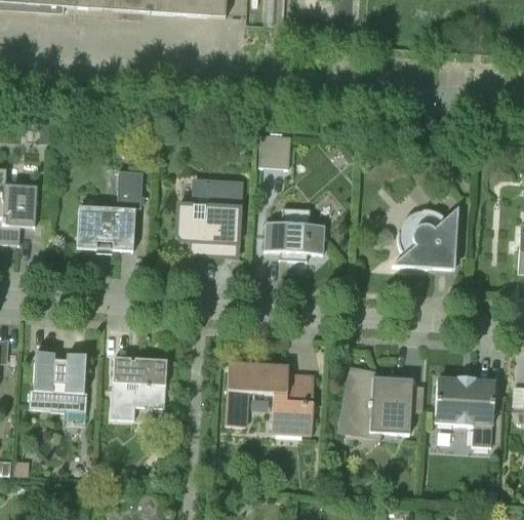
[(0,0),(0,8),(65,12),(65,5),(146,10),(179,12),(227,14),(228,0),(0,0)]
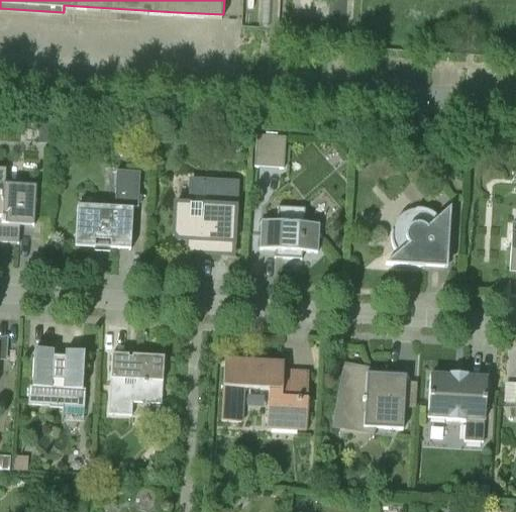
[(25,130),(41,131),(42,118),(25,118),(25,130)]
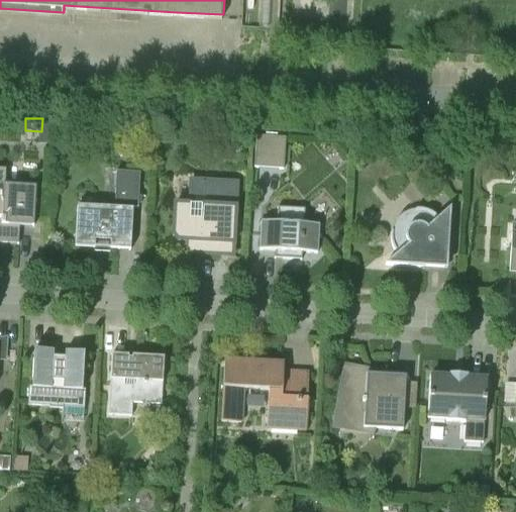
[(289,167),(291,136),(263,133),(260,164),(289,167)]
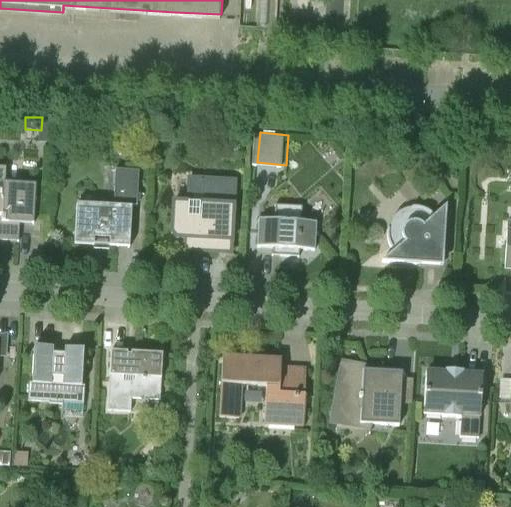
[(0,236),(19,238),(20,220),(34,220),(37,180),(5,178),(6,164),(0,163),(0,236)]
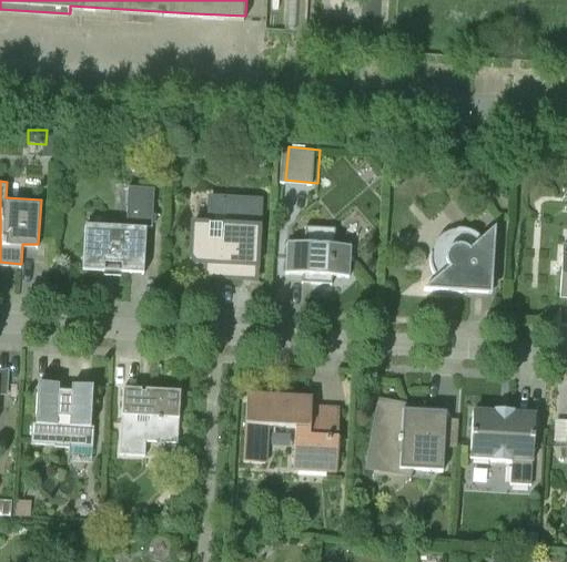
[(125,224),(85,222),(83,267),(144,271),(147,225),(152,225),(155,183),(129,182),(125,224)]
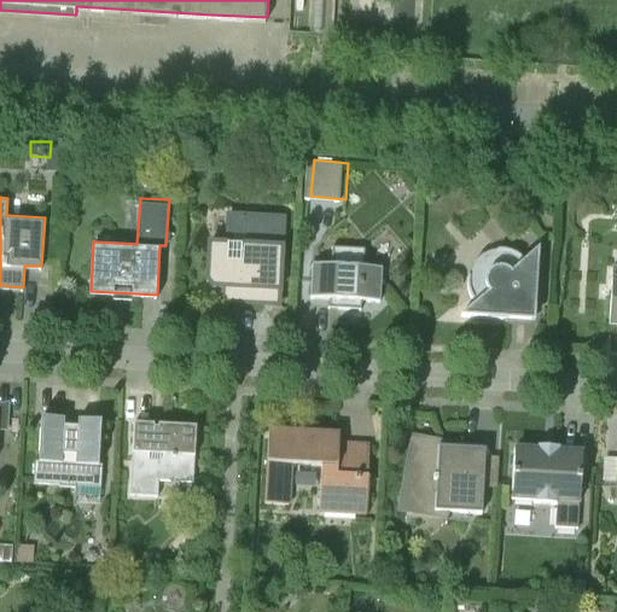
[(207,278),(211,284),(214,286),(223,286),(223,298),(279,302),(285,213),(227,209),(226,238),(209,237),(207,278)]
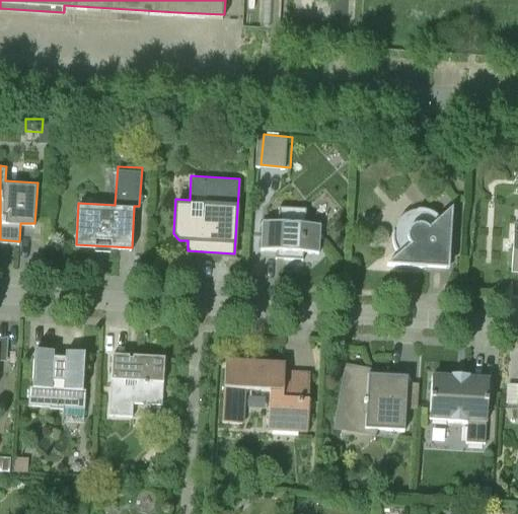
[(388,263),(422,265),(450,267),(454,204),(452,205),(441,216),(437,212),(433,210),(428,208),(424,207),(419,207),(413,208),(408,210),(402,214),(398,218),(395,223),(393,228),(393,233),(393,238),(394,242),(396,247),(399,251),(388,263)]
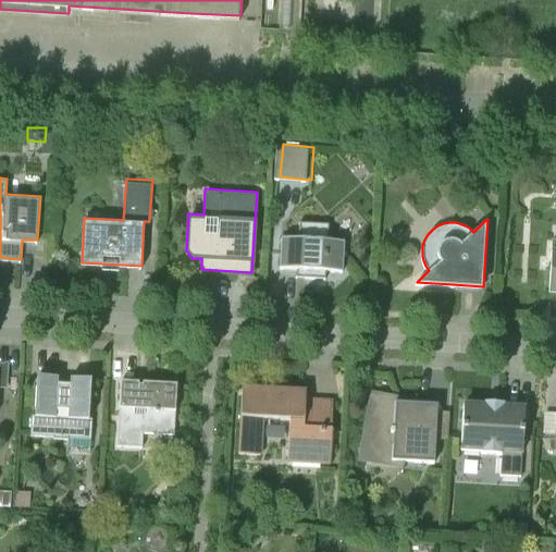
[(282,234),(280,265),(297,266),(296,274),(325,276),(326,268),(343,269),(345,238),(329,237),(329,221),(299,220),(299,235),(282,234)]
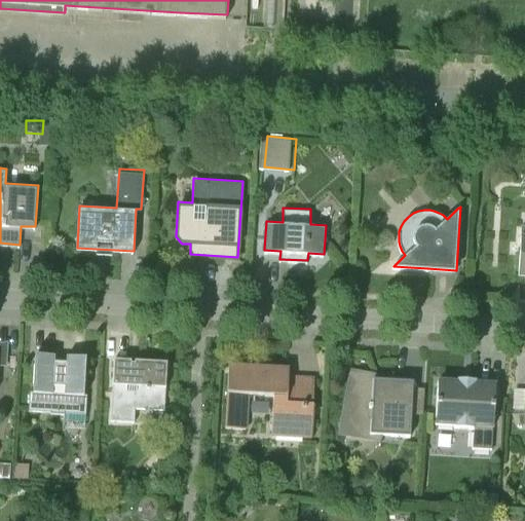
[(30,389),(29,408),(50,409),(50,411),(65,412),(65,410),(86,411),(87,393),(84,393),(86,355),(67,354),(67,360),(54,360),(55,352),(36,351),(33,389),(30,389)]
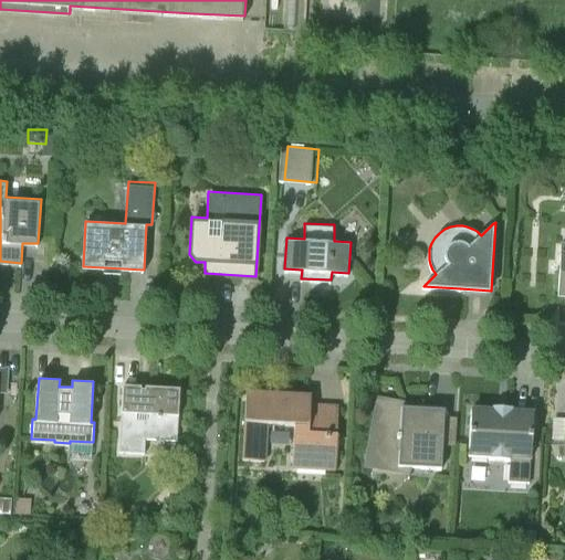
[(123,383),(119,450),(145,451),(146,430),(178,432),(180,387),(123,383)]
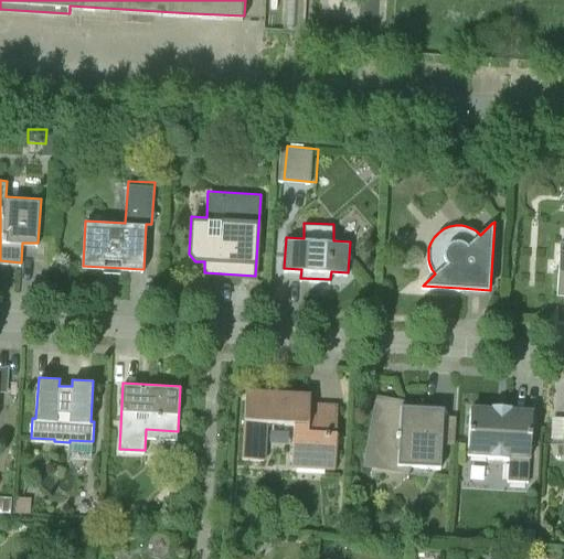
[(334,465),(336,454),(338,402),(310,401),(310,394),(246,389),(242,455),(264,458),(266,420),(295,421),(291,463),(334,465)]
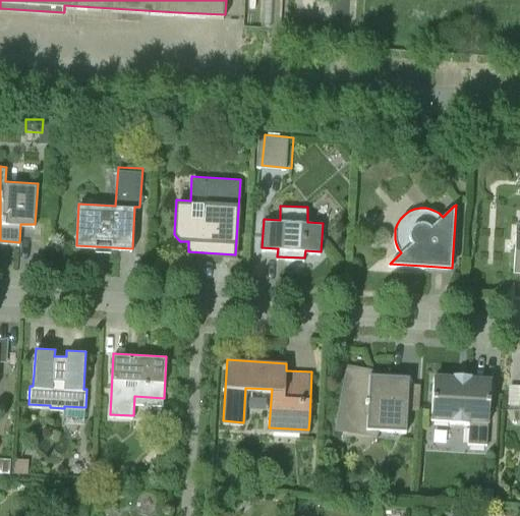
[(377,428),(408,430),(411,376),(377,374),(377,368),(348,366),(346,408),(344,408),(343,409),(341,410),(340,411),(339,413),(338,415),(338,416),(338,418),(338,420),(339,422),(340,423),(341,425),(343,426),(344,426),(346,427),(348,427),(350,427),(351,426),(353,425),(354,424),(377,428)]
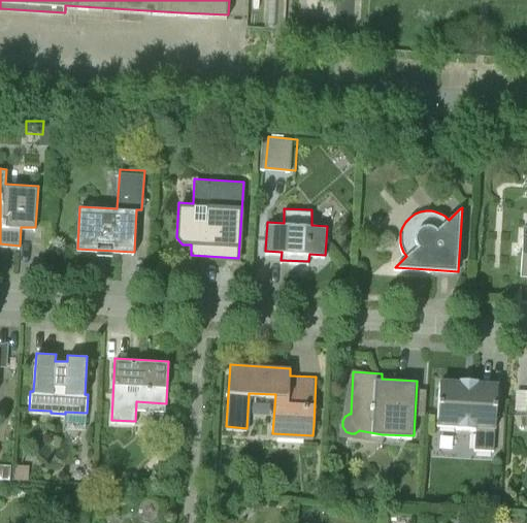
[(439,379),(437,423),(457,424),(457,426),(475,427),(474,447),(494,448),(498,383),(479,382),(479,379),(459,378),(459,381),(439,379)]
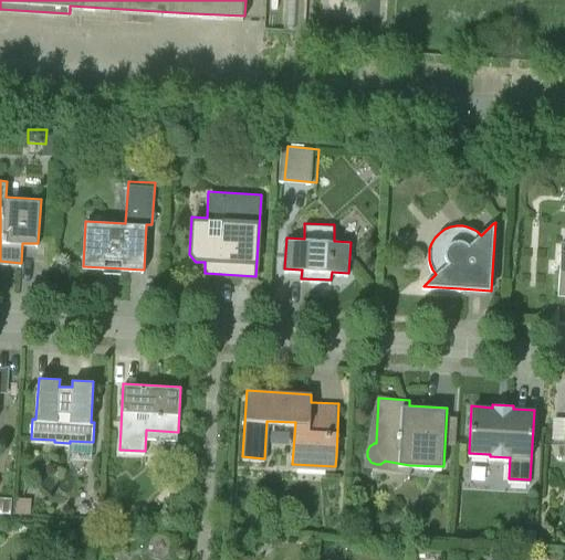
[(16,510),(31,510),(32,495),(17,494),(16,510)]
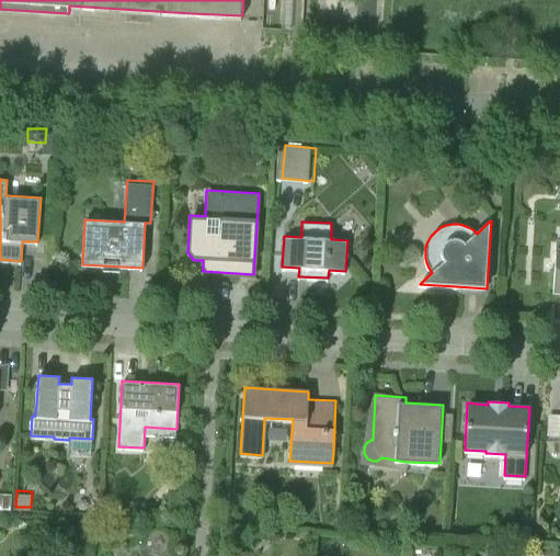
[(0,507),(12,508),(12,491),(0,491),(0,507)]
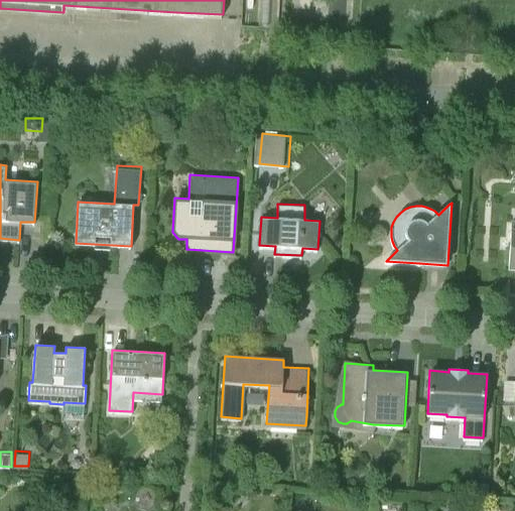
[(96,472),(108,473),(108,460),(97,459),(96,472)]
